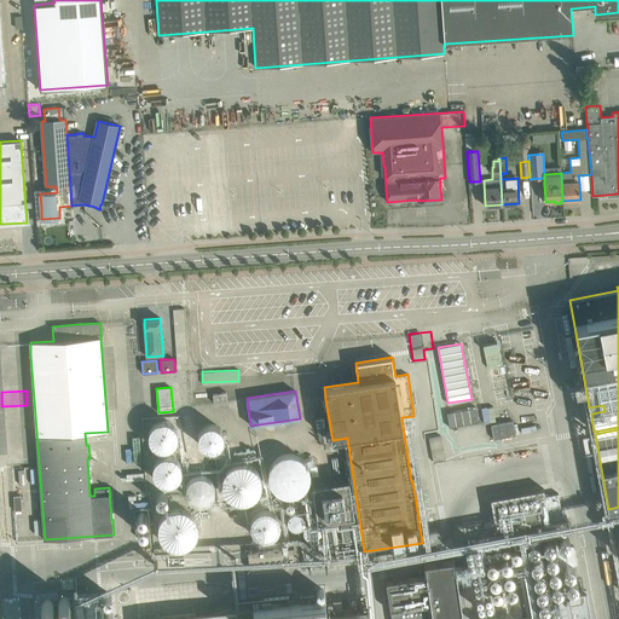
[(226,392),(213,394),(214,403),(227,401),(226,392)]
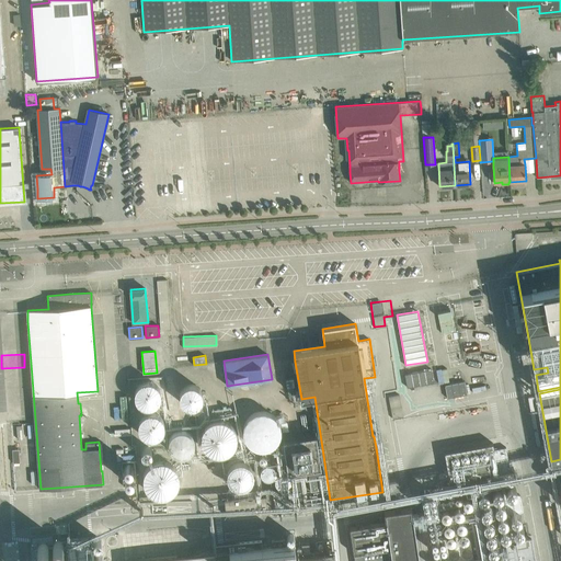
[(431,368),(404,374),(407,387),(433,381),(431,368)]
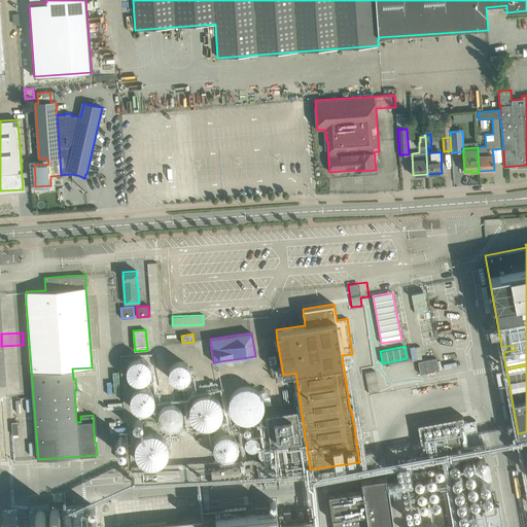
[(152,374),(152,370),(151,365),(149,362),(144,359),(140,358),(135,360),(132,362),(130,365),(128,370),(129,374),(130,378),(133,381),(137,383),(142,383),(145,382),(148,380),(151,377),(152,374)]
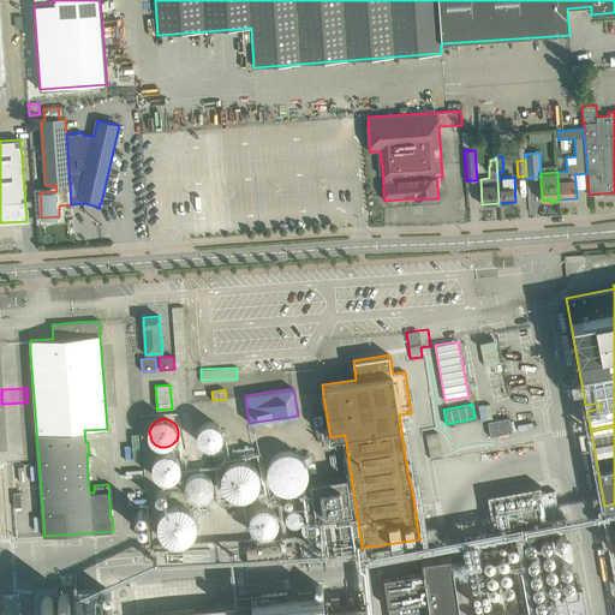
[(509,418),(488,422),(490,436),(513,433),(509,418)]
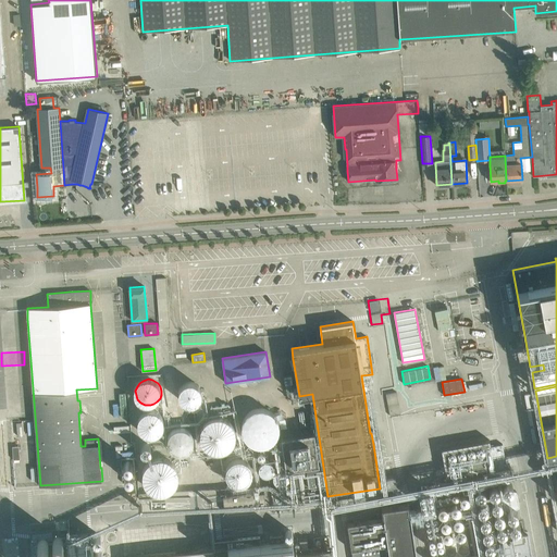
[(185,404),(189,405),(194,405),(197,403),(200,399),(201,395),(201,392),(200,387),(197,384),(194,382),(190,382),(186,382),(183,384),(180,386),(178,391),(178,395),(180,398),(182,401),(185,404)]
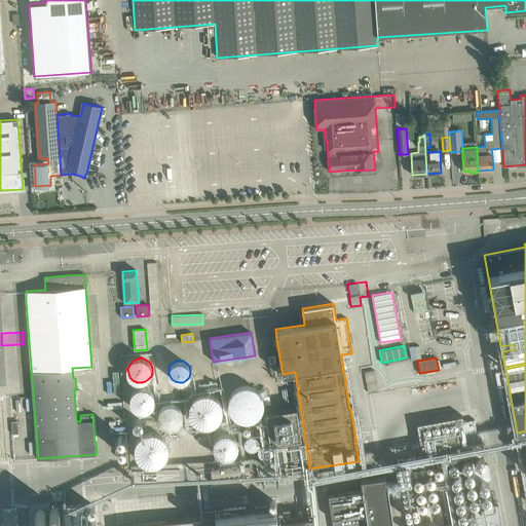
[(411,363),(386,365),(387,377),(412,375),(411,363)]
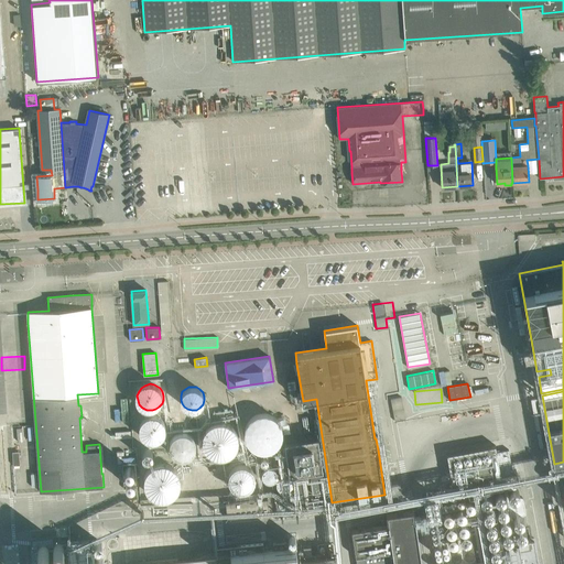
[(390,399),(393,419),(403,418),(400,397),(390,399)]
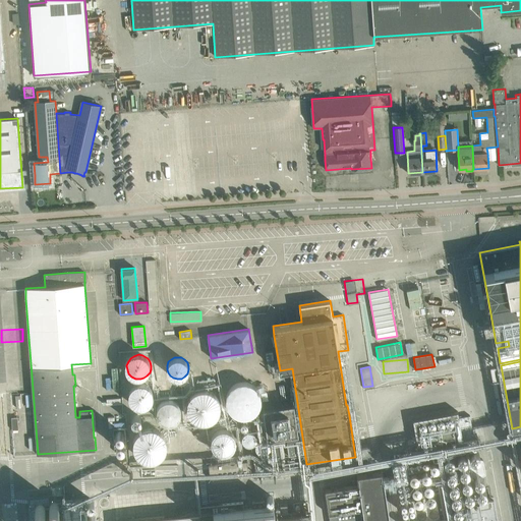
[(214,379),(196,381),(198,389),(216,387),(214,379)]
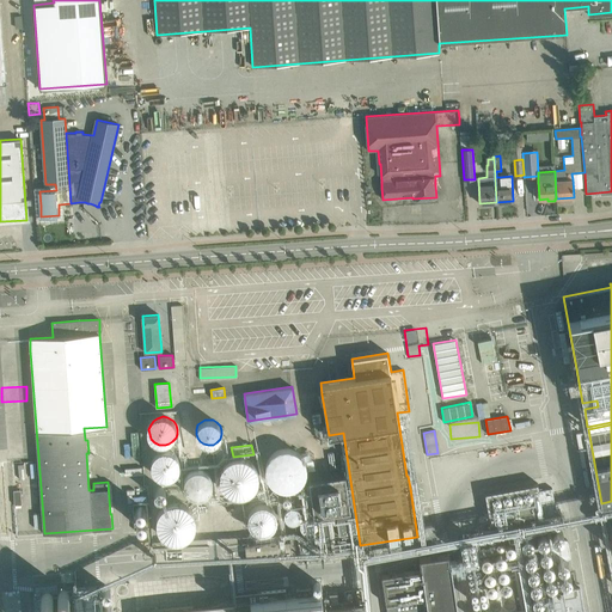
[(282,489),(288,490),(292,489),(297,487),(300,485),(303,482),(305,478),(306,475),(306,471),(306,467),(305,464),(304,460),(301,457),(299,453),(295,451),(292,450),(288,450),(283,450),(280,450),(276,452),(273,453),(270,456),(268,459),(267,461),(265,465),(265,471),(265,476),(268,481),(271,484),(274,487),(277,489),(282,489)]
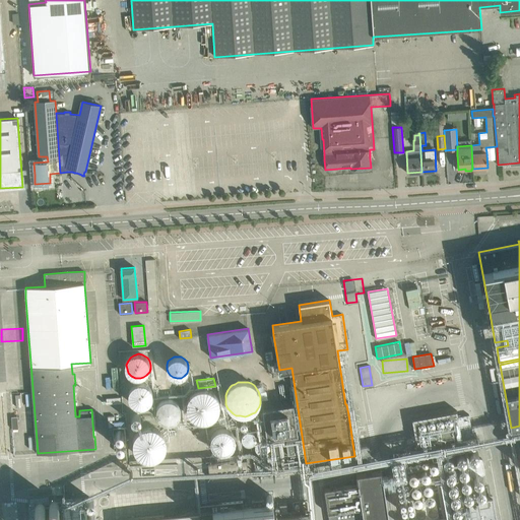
[(462,382),(414,390),(417,409),(465,401),(462,382)]
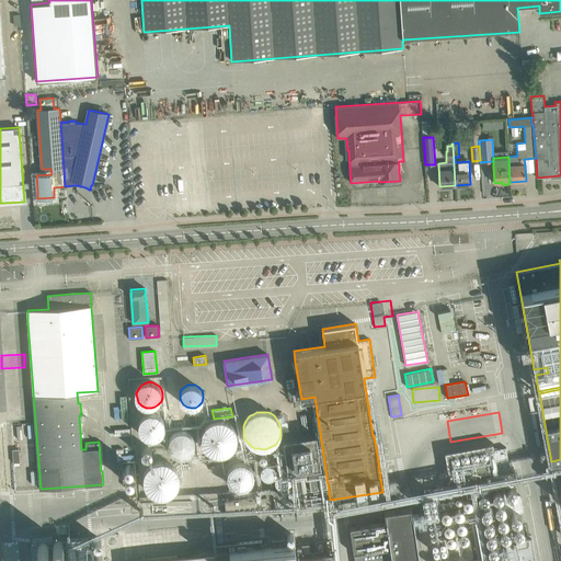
[(164,430),(164,424),(164,421),(161,416),(156,413),(150,413),(146,414),(144,416),(140,420),(139,423),(139,426),(139,431),(141,434),(145,437),(148,438),(151,438),(153,438),(158,437),(160,435),(163,433),(164,430)]
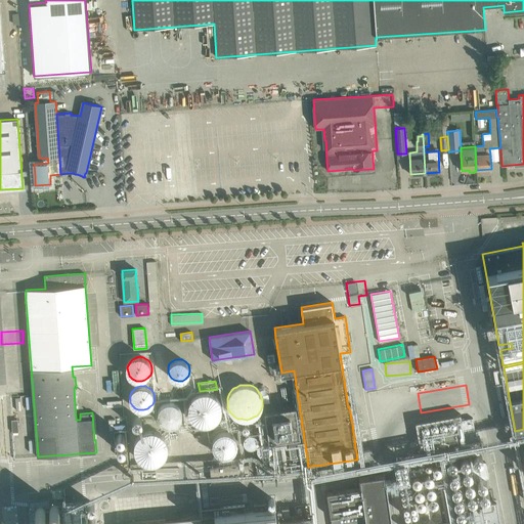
[(205,425),(208,425),(210,425),(212,424),(214,423),(216,421),(219,419),(220,416),(221,412),(222,409),(221,406),(221,402),(220,400),(218,398),(217,396),(215,394),(212,393),(210,392),(208,392),(205,391),(203,392),(199,392),(195,393),(191,397),(189,399),(188,402),(187,404),(187,408),(187,411),(188,416),(190,419),(192,421),(195,423),(198,424),(202,425),(205,425)]
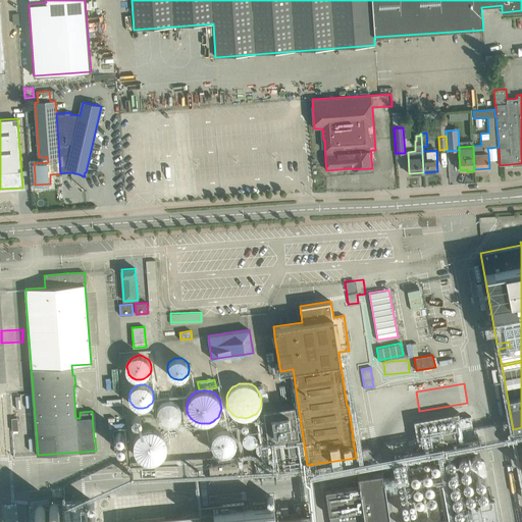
[(10,408),(29,408),(29,396),(10,396),(10,408)]
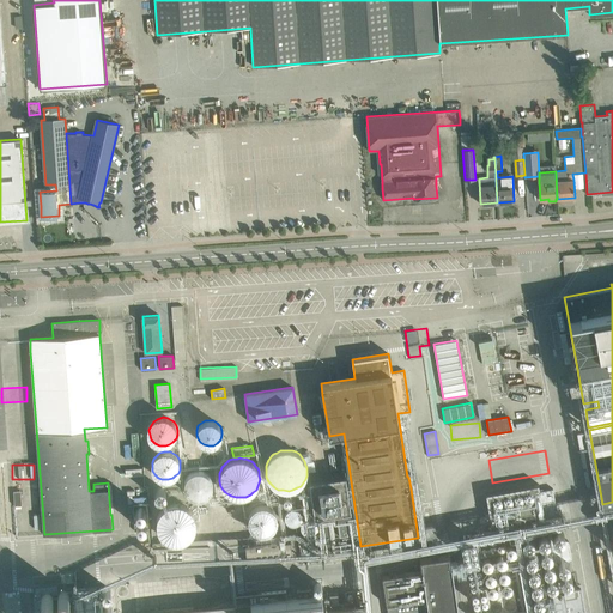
[(212,487),(213,484),(212,479),(211,477),(207,472),(202,469),(196,469),(192,471),(189,473),(186,477),(184,481),(184,486),(186,491),(190,496),(196,498),(202,497),(207,495),(210,492),(212,487)]
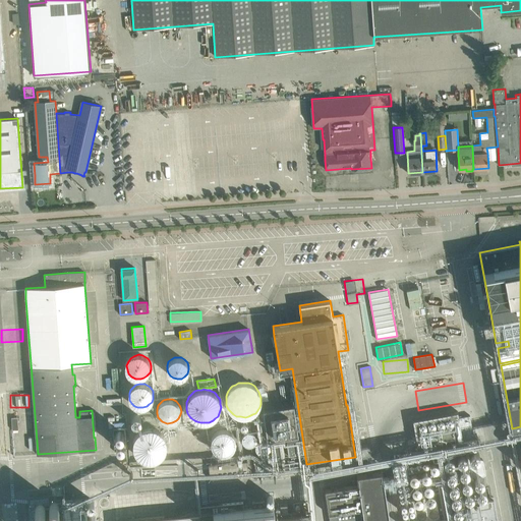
[(133,440),(133,444),(133,447),(134,451),(135,454),(138,457),(140,459),(145,461),(148,461),(152,461),(155,461),(158,459),(161,457),(164,455),(165,451),(166,448),(167,444),(166,441),(165,438),(163,435),(160,431),(157,429),(154,428),(150,428),(147,428),(143,429),(139,431),(137,433),(135,437),(133,440)]
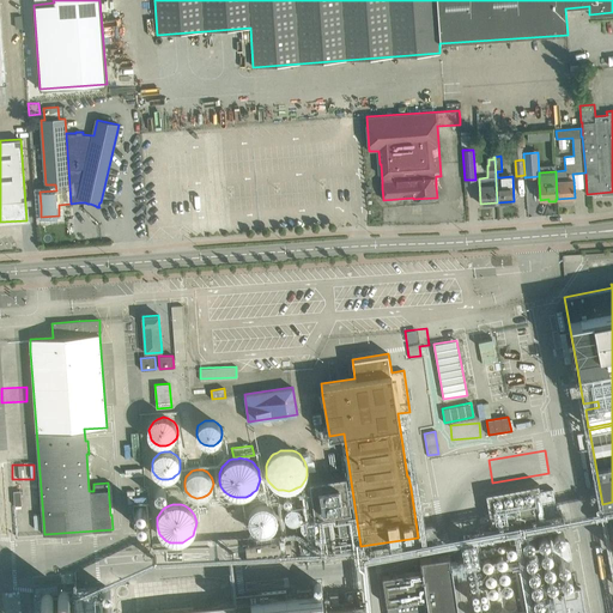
[(333,514),(334,513),(334,510),(334,508),(332,505),(329,504),(328,504),(326,505),(325,507),(322,509),(322,511),(323,514),(325,515),(327,516),(329,516),(332,515),(333,514)]
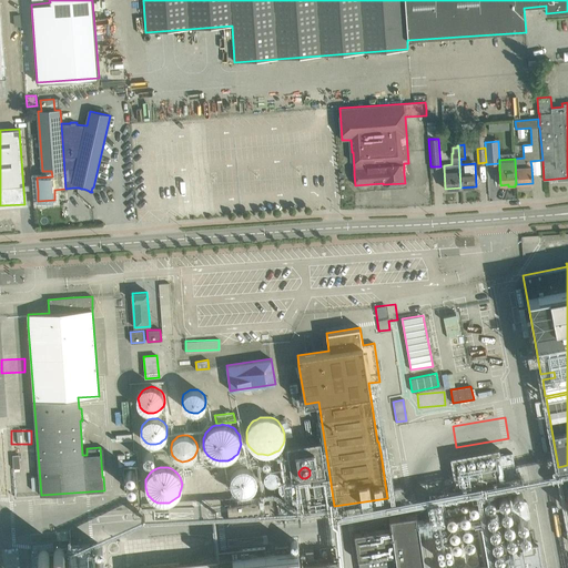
[(257,486),(259,482),(257,477),(256,475),(253,470),(249,468),(244,468),(239,469),(236,472),(233,475),(232,479),(232,484),(233,488),(236,492),(240,494),(244,495),(249,495),(252,493),(255,490),(257,486)]
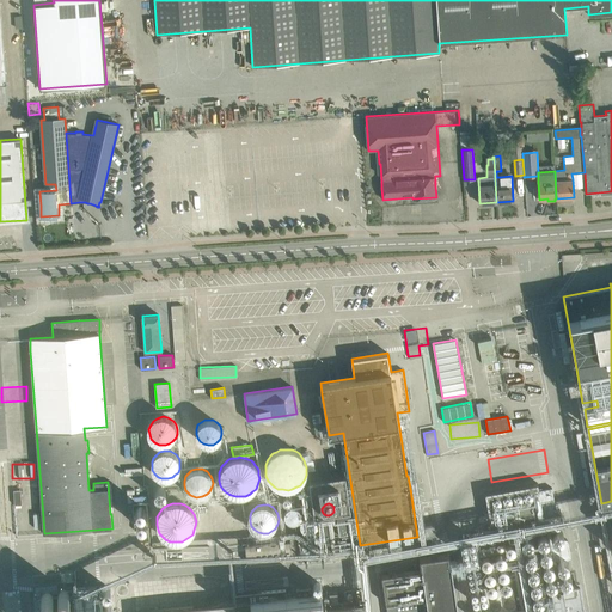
[(299,520),(301,516),(300,513),(299,509),(295,507),(292,507),(288,508),(286,509),(285,512),(283,516),(285,520),(288,522),(293,524),(297,522),(299,520)]
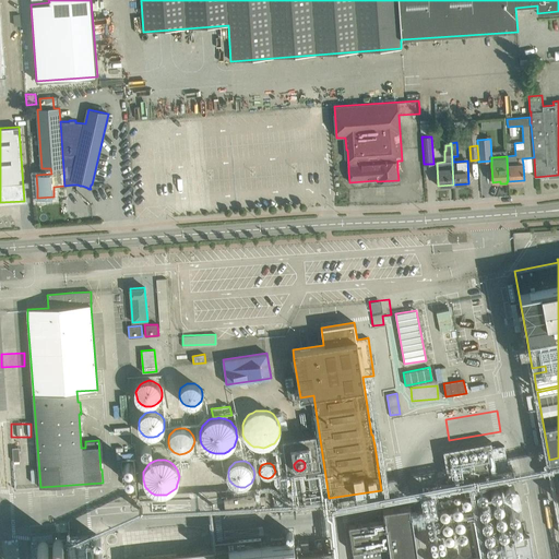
[(125,476),(125,477),(125,479),(126,480),(128,482),(130,482),(131,480),(132,479),(133,477),(133,476),(132,474),(130,473),(129,473),(127,473),(126,474),(125,476)]
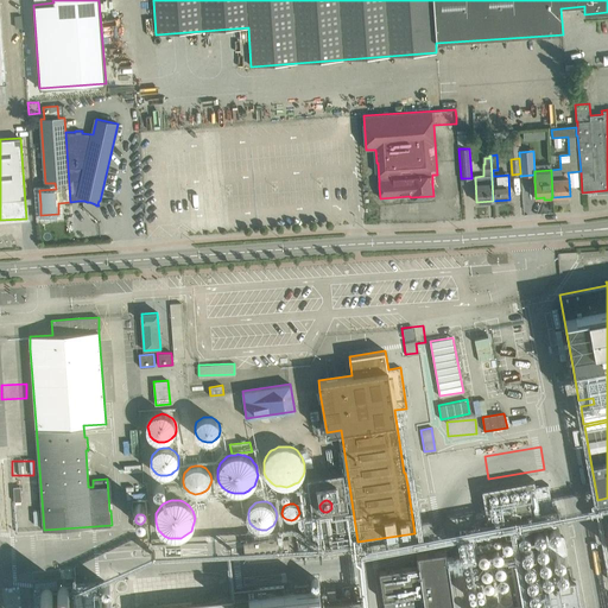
[(333,514),(320,515),(324,546),(337,544),(333,514)]
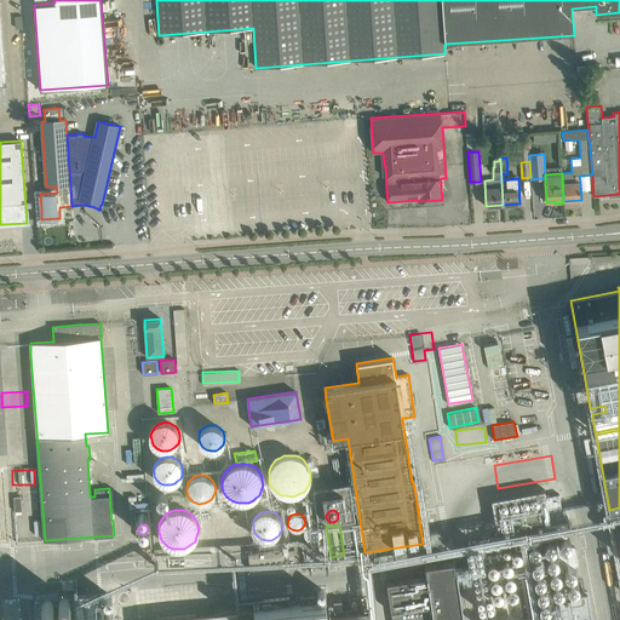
[(512,550),(511,552),(512,554),(514,556),(516,557),(517,557),(520,556),(521,555),(522,552),(522,550),(521,549),(520,547),(517,546),(515,546),(514,547),(512,550)]
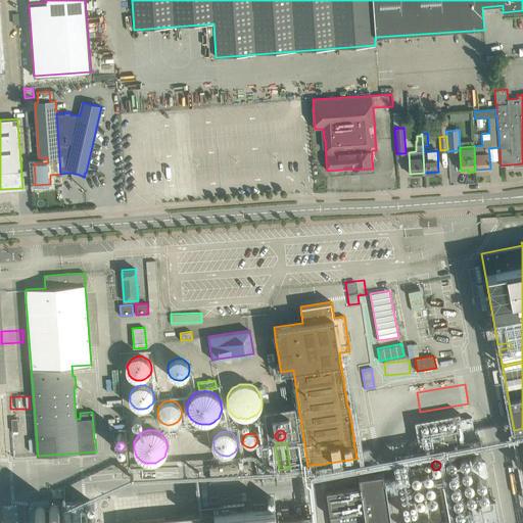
[(248,462),(209,466),(210,480),(249,476),(248,462)]
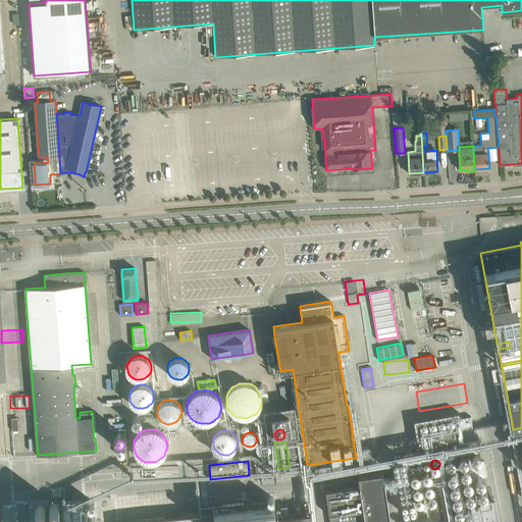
[(359,485),(325,490),(329,515),(329,517),(329,521),(389,521),(384,482),(383,472),(358,476),(359,485)]
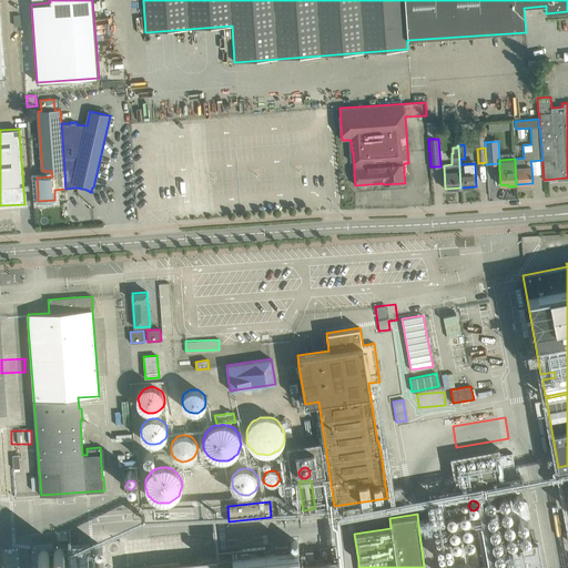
[(543,567),(538,541),(492,550),(494,567),(543,567)]
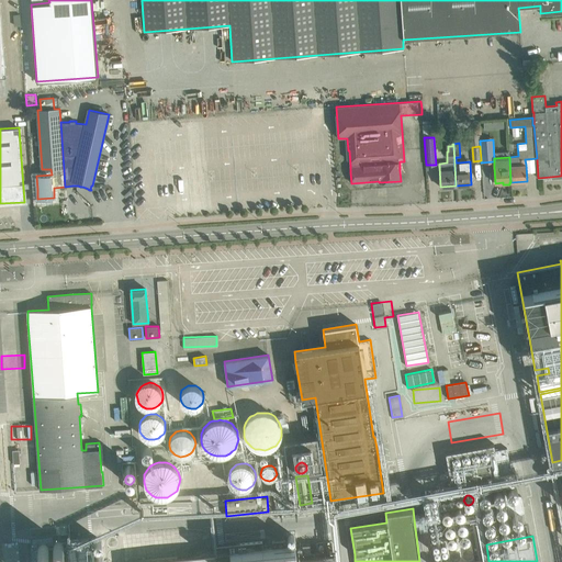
[(334,561),(334,552),(296,557),(295,546),(284,547),(283,540),(272,541),(272,548),(262,549),(262,541),(239,543),(240,551),(216,553),(201,554),(201,555),(189,561),(179,561),(177,558),(126,561),(90,561),(88,538),(67,540),(68,561),(334,561)]
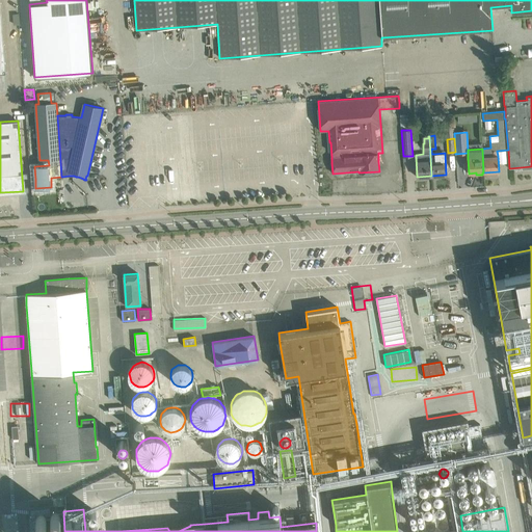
[(50,516),(50,519),(50,521),(51,522),(53,524),(55,524),(56,524),(58,523),(59,521),(60,519),(60,516),(59,515),(57,513),(55,513),(53,513),(51,514),(50,516)]
